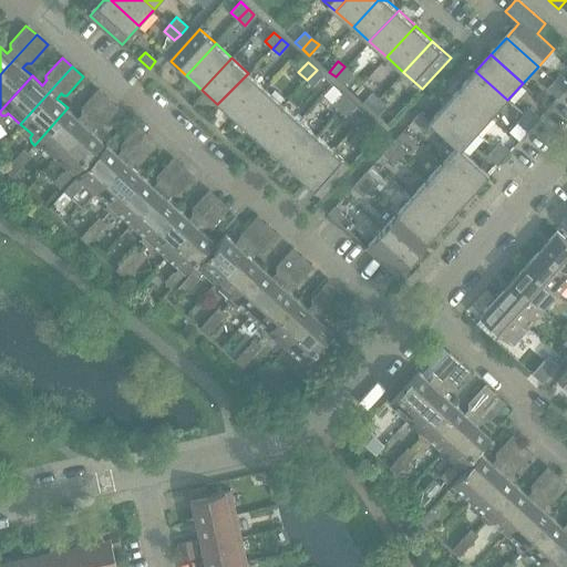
[(344,66),(336,76),(343,84),(352,74),(344,66)]
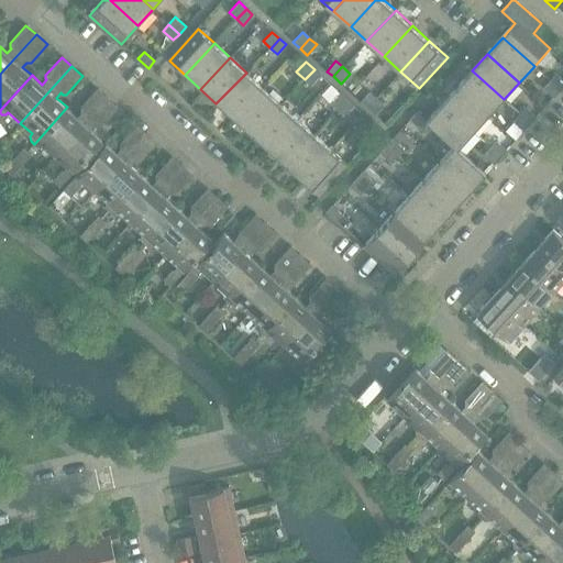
[(315,69),(305,79),(310,85),(320,74),(315,69)]
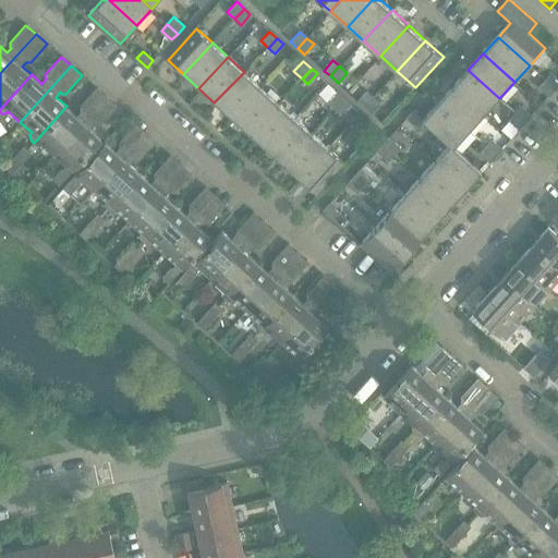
[(485,114),(499,98),(468,70),(453,86),(485,114)]
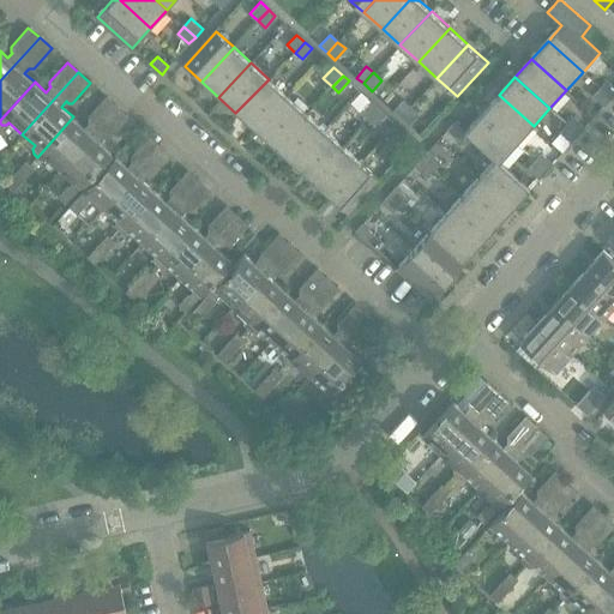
[(256,130),(287,96),(269,79),(235,113),(256,130)]
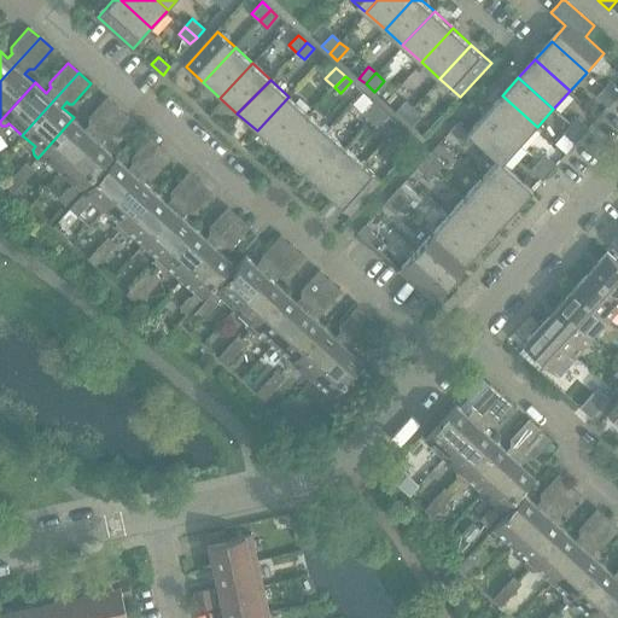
[(604,88),(616,98),(617,94),(617,88),(610,81),(604,88)]
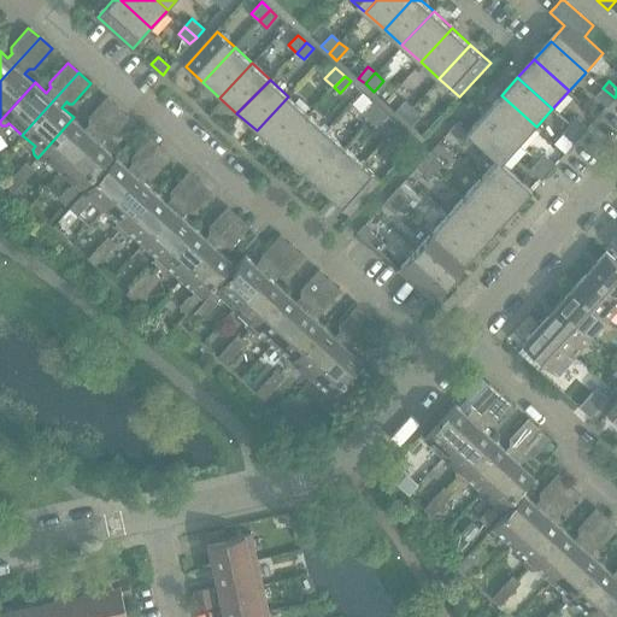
[(606,107),(615,98),(603,88),(594,97),(606,107)]
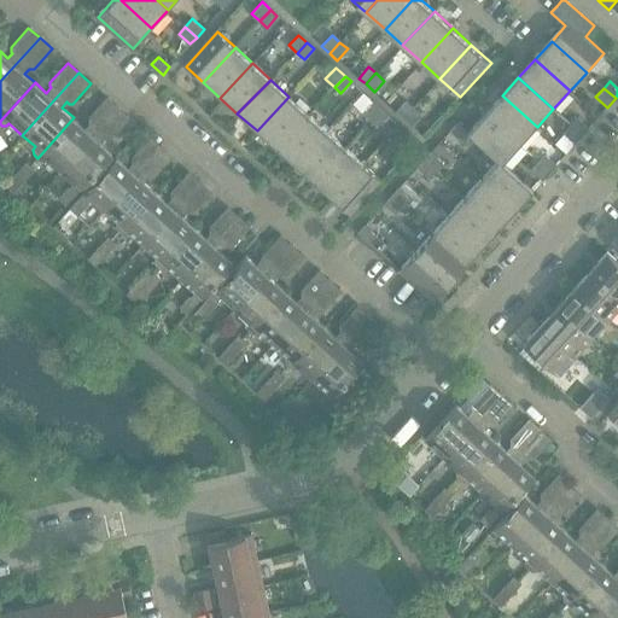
[(520,145),(537,127),(502,95),(487,114),(520,145)]
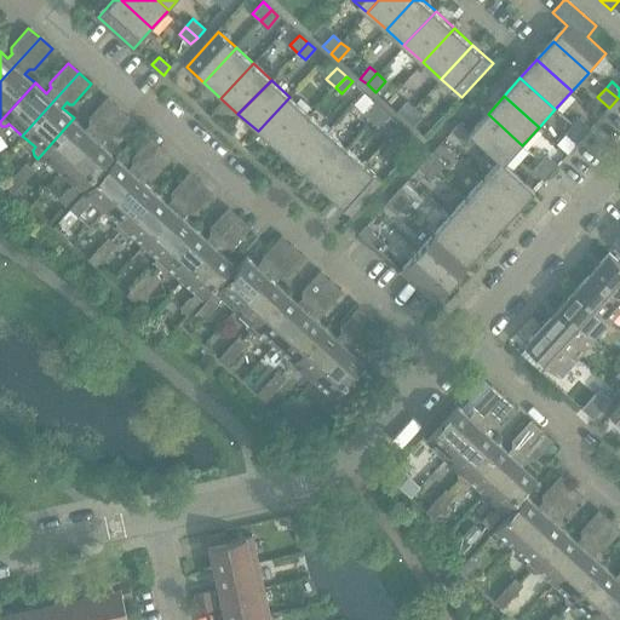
[(276,148),(309,114),(290,97),(258,131),(276,148)]
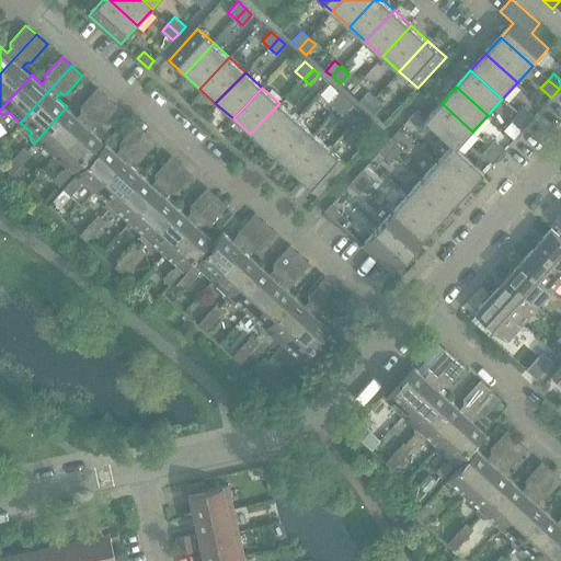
[(56,155),(106,98),(96,89),(80,107),(80,110),(81,111),(77,115),(67,106),(34,144),(37,146),(42,146),(44,144),(56,155)]
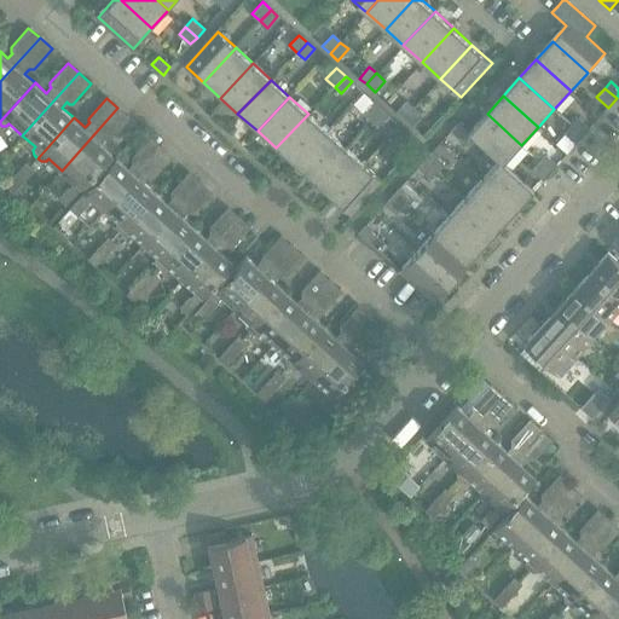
[(371,119),(382,108),(374,100),(364,111),(371,119)]
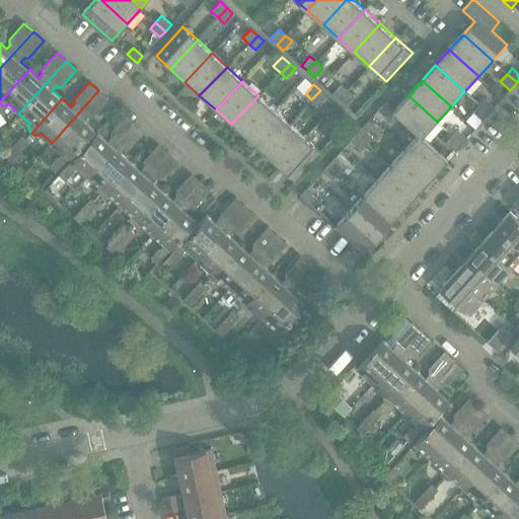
[(337,99),(346,90),(341,85),(331,94),(337,99)]
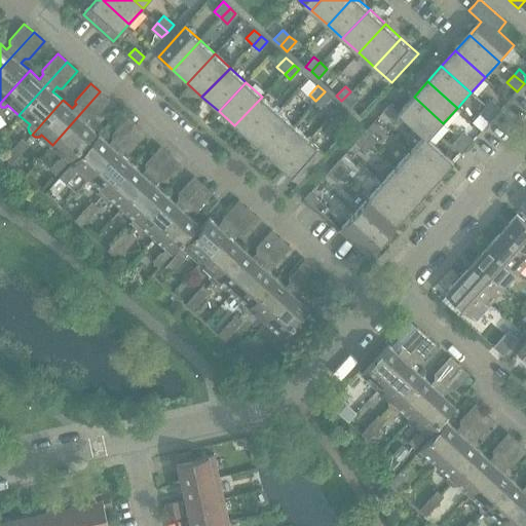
[(85,120),(89,116),(91,118),(94,118),(109,101),(100,91),(52,145),(64,155),(60,158),(59,157),(49,167),(57,174),(96,129),(85,120)]
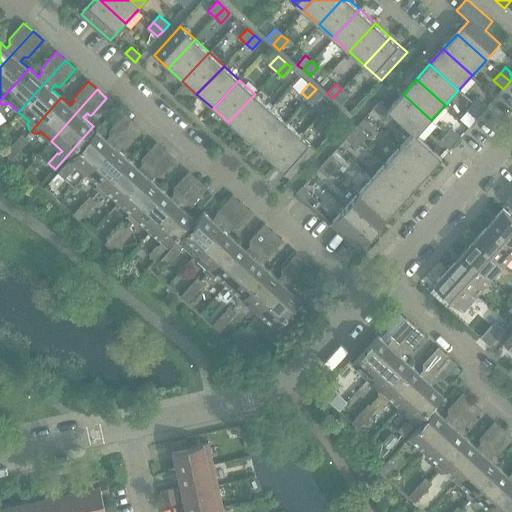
[(316,89),(307,98),(313,104),(321,95),(316,89)]
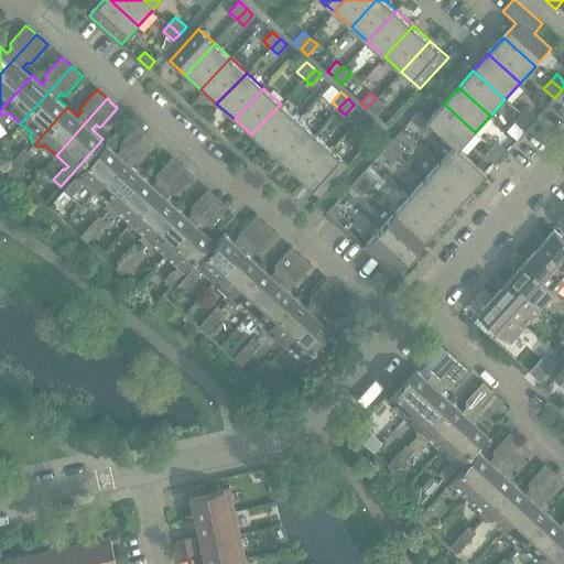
[(376,98),(366,108),(375,116),(383,105),(376,98)]
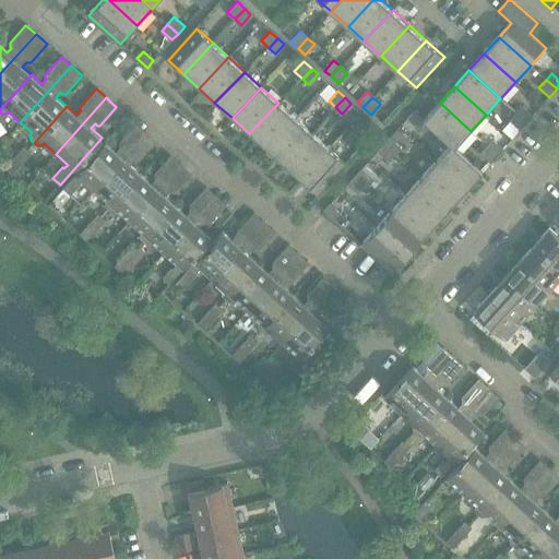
[(264,147),(295,118),(278,103),(249,133),(264,147)]
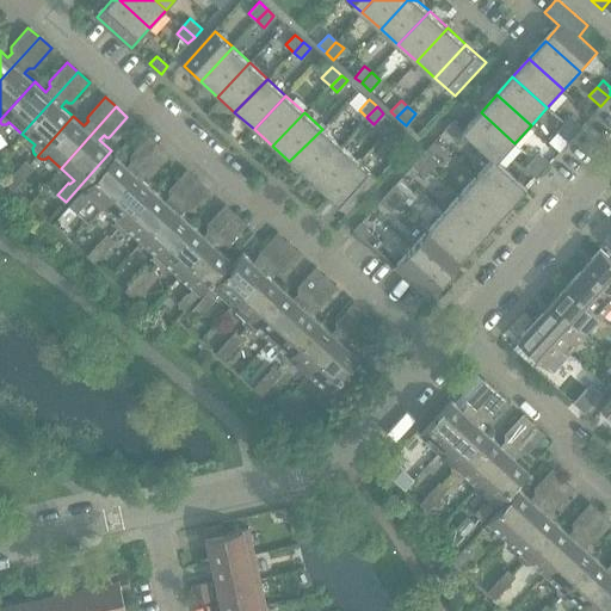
[(499,161),(514,143),(481,112),(462,131),(493,159),(498,162),(499,161)]
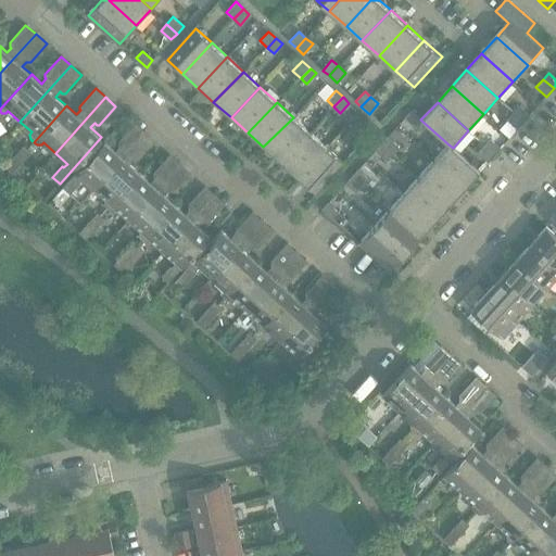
[(514,112),(525,122),(529,115),(519,106),(514,112)]
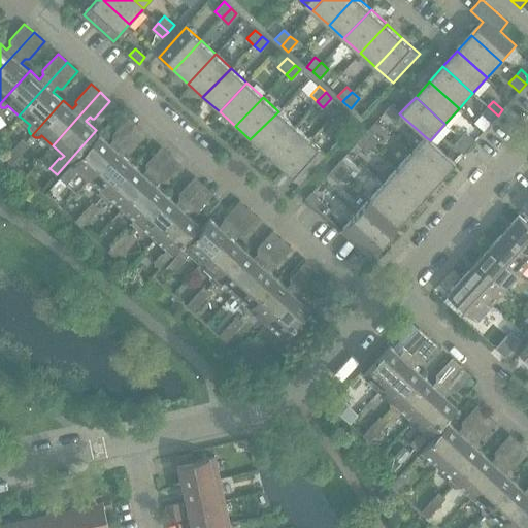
[(390,105),(384,112),(393,121),(399,114),(390,105)]
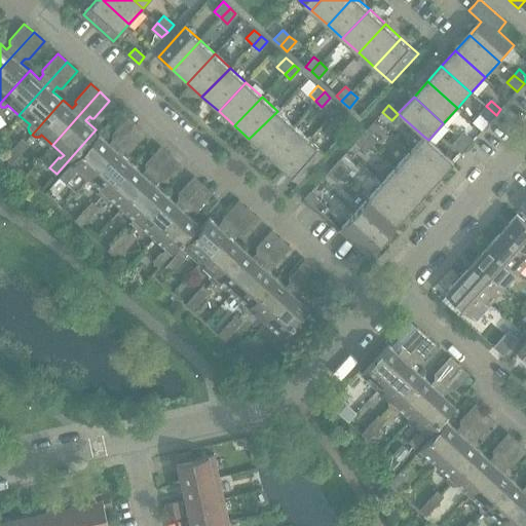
[(489,122),(496,115),(486,106),(479,114),(489,122)]
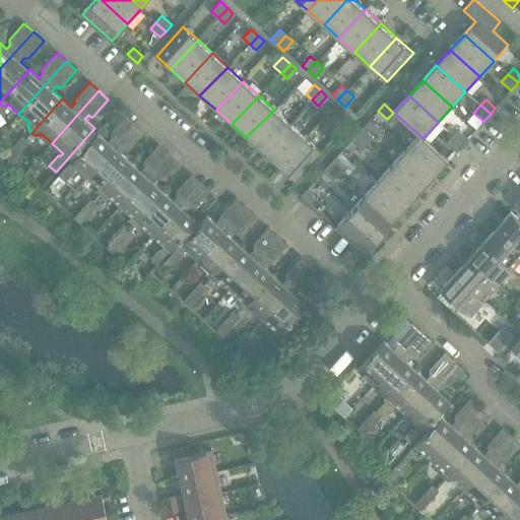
[(263,152),(290,124),(274,110),(246,137),(263,152)]
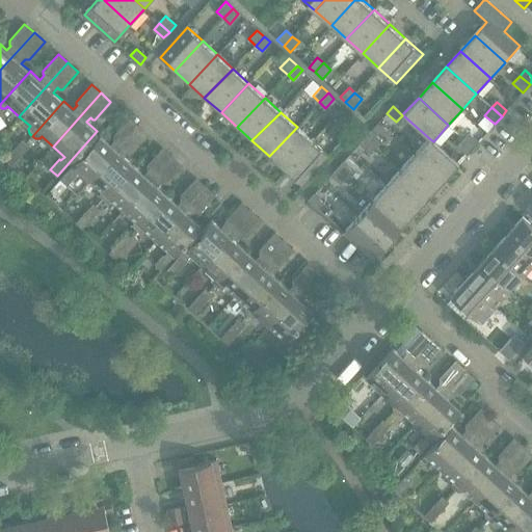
[(350,132),(358,123),(351,116),(343,126),(350,132)]
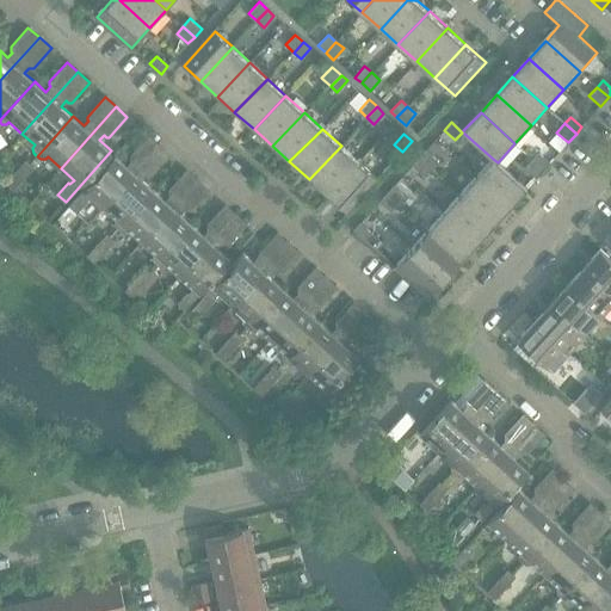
[(327,196),(358,161),(341,146),(309,179),(327,196)]
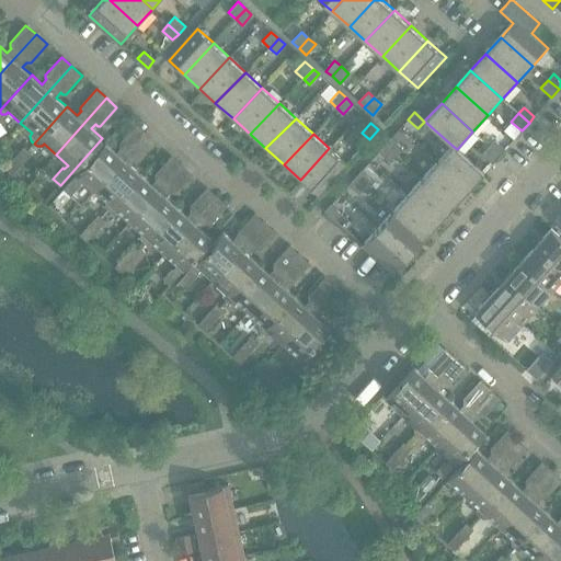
[(385,145),(395,153),(401,147),(391,137),(385,145)]
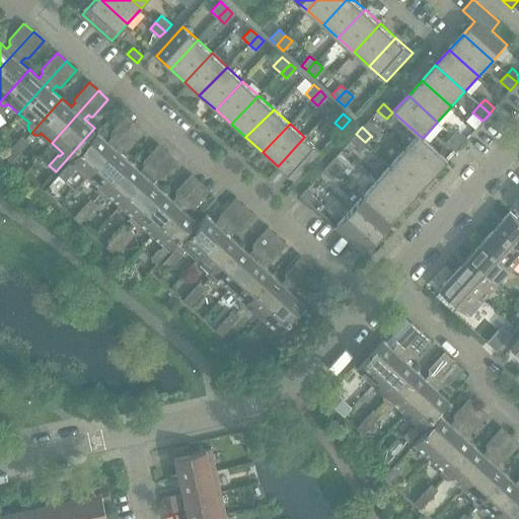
[(452,135),(461,144),(466,139),(456,130),(452,135)]
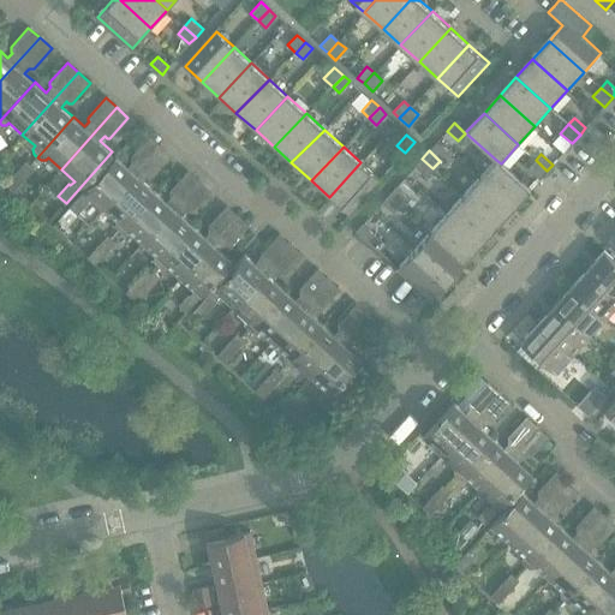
[(115,155),(70,207),(78,214),(89,202),(87,199),(90,196),(105,208),(136,173),(115,155)]
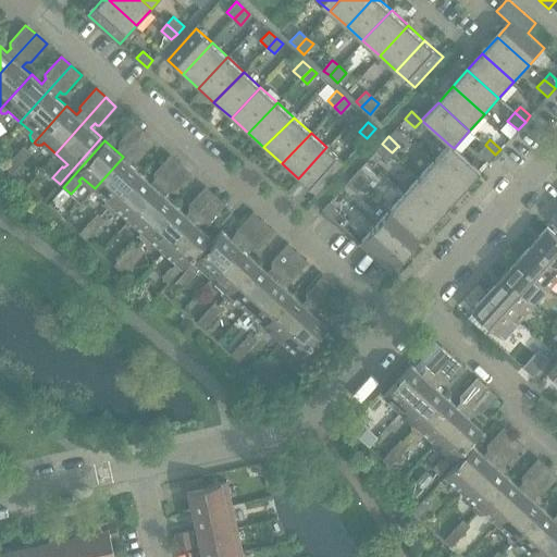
[(386,159),(392,152),(382,144),(375,149),(386,159)]
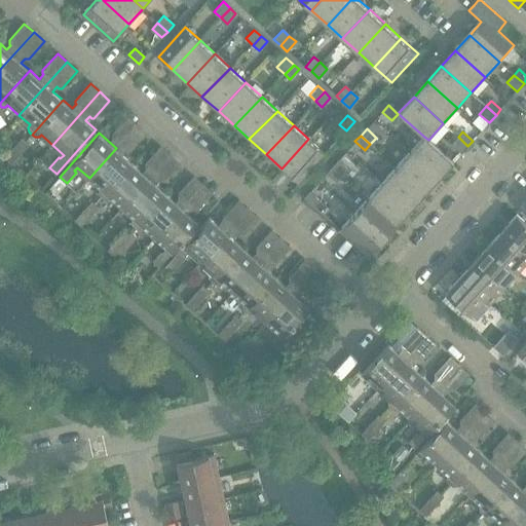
[(455,162),(429,139),(428,140),(424,137),(411,151),(442,178),(455,162)]
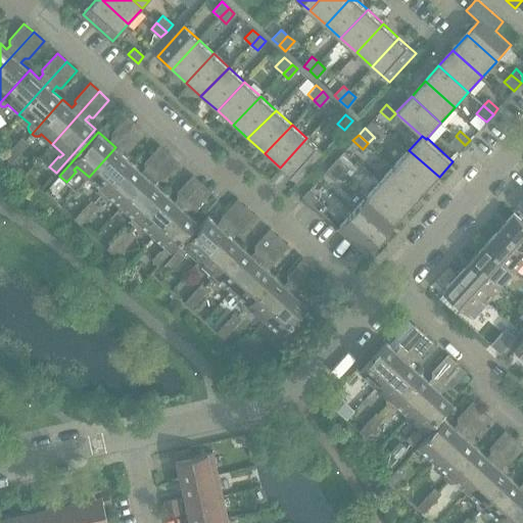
[(458,152),(465,145),(456,136),(448,143),(458,152)]
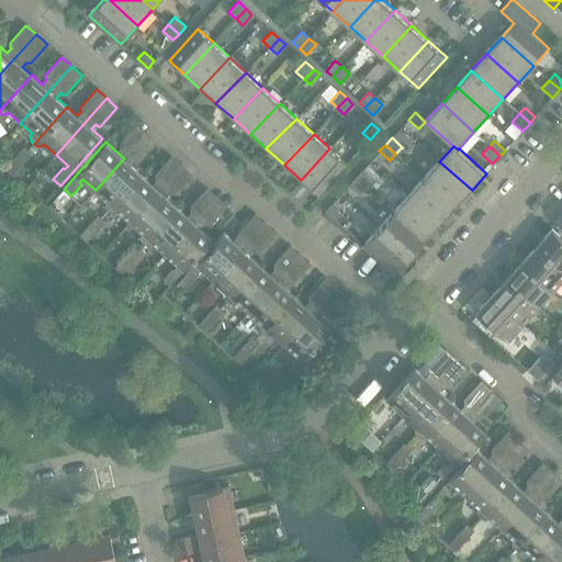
[(14,158),(22,165),(32,154),(23,147),(14,158)]
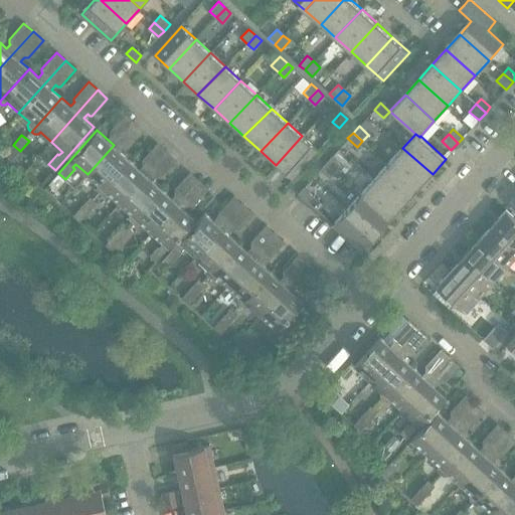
[(302,136),(276,165),(293,181),(320,152),(302,136)]
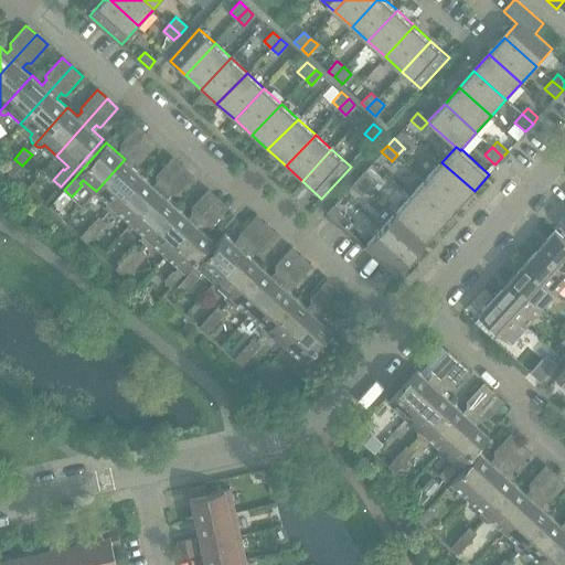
[(13,177),(22,166),(14,159),(4,169),(13,177)]
